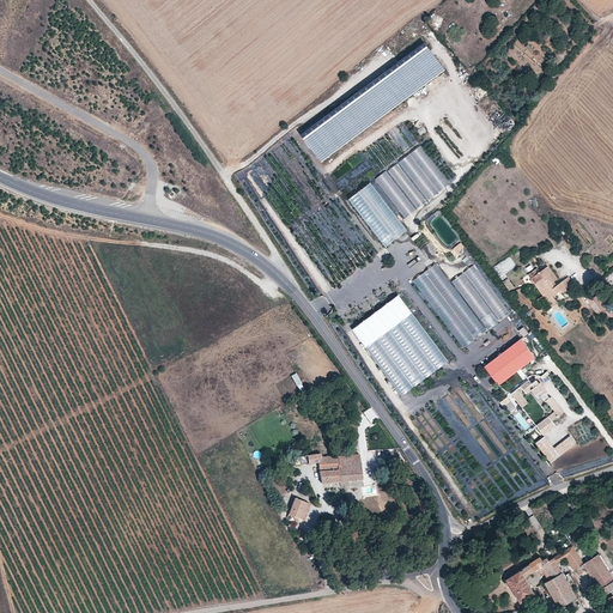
[(425,43),(297,131),(316,159),(445,73),(425,43)]
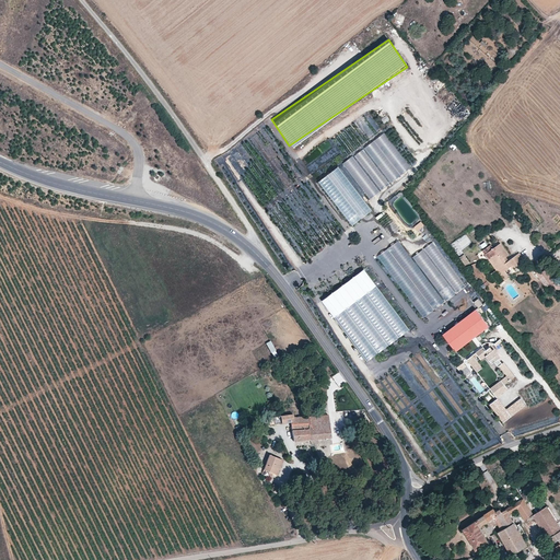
[(385,124),(391,119),(386,115),(381,119),(385,124)]
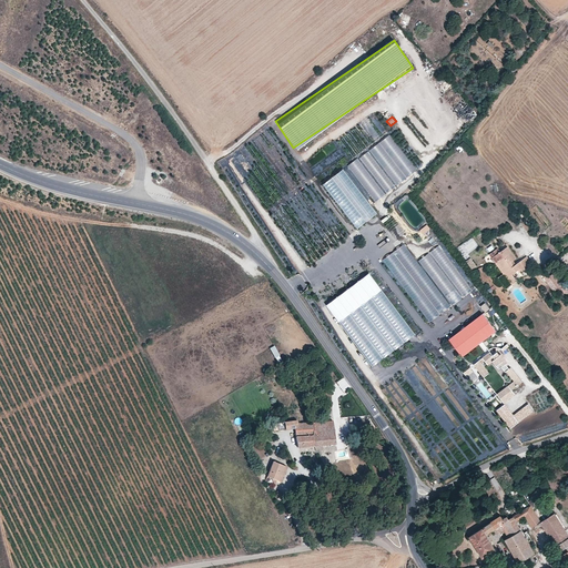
[(391,134),(347,165),(363,188),(361,189),(372,204),(417,171),(391,134)]
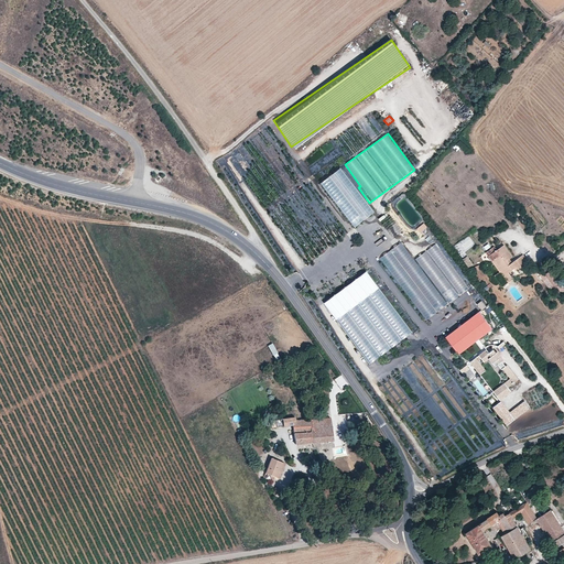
[(327,155),(328,154),(333,160),(342,152),(332,140),(322,149),(327,155)]
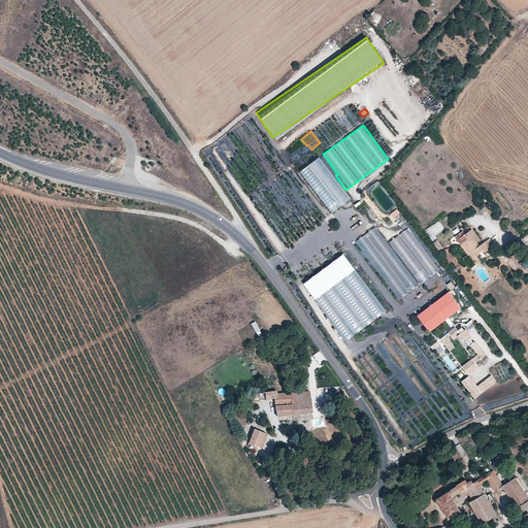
[(424,137),(428,141),(434,135),(431,131),(424,137)]
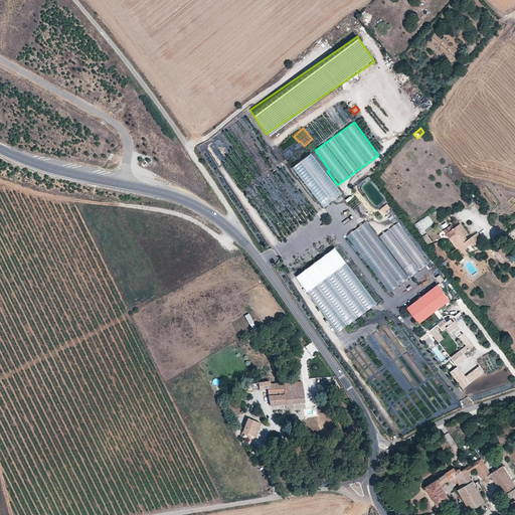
[(341,193),(311,152),(292,166),(323,207),(341,193)]
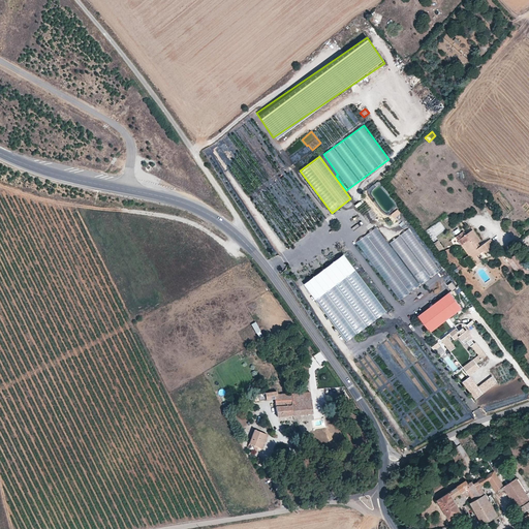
[(398,209),(391,214),(394,218),(401,213),(398,209)]
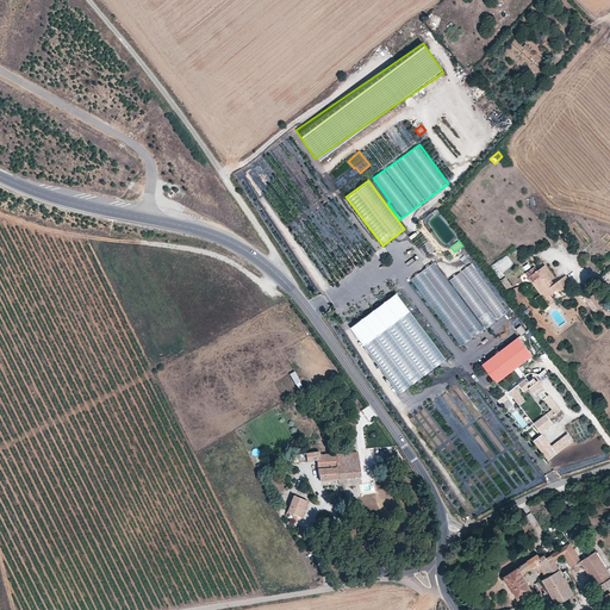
[(411,277),(459,346),(510,310),(491,281),(490,282),(475,261),(448,280),(435,261),(411,277)]
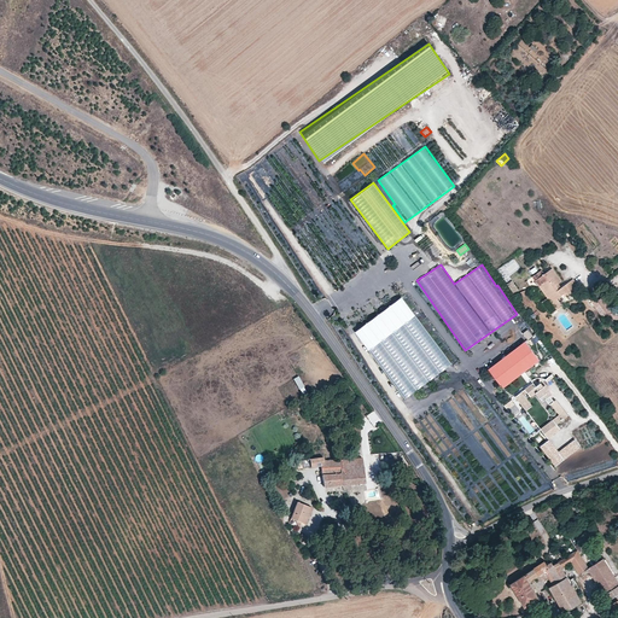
[(571,292),(578,286),(573,279),(563,286),(559,289),(555,284),(559,281),(560,281),(552,269),(535,281),(538,286),(541,284),(549,296),(554,292),(558,297),(564,293),(565,295),(570,291),(571,292)]
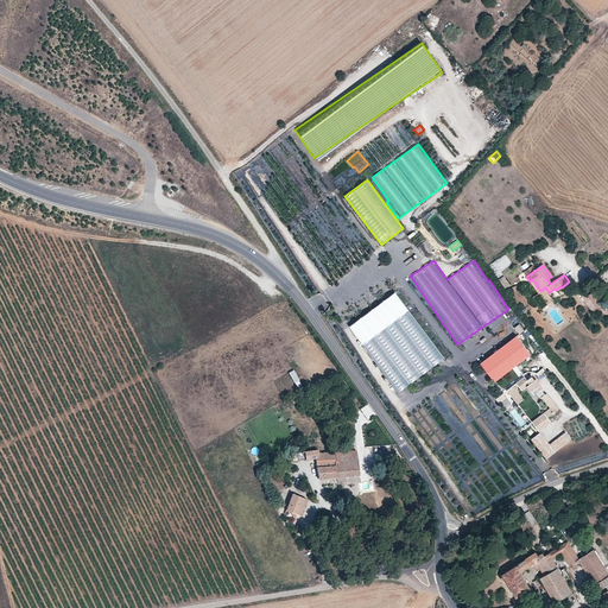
[(502,276),(499,279),(505,289),(510,285),(502,276)]
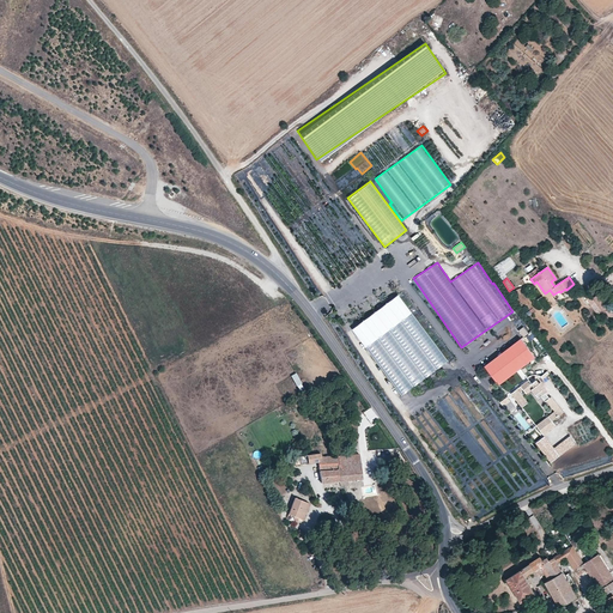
[(536,281),(534,284),(551,308),(558,303),(553,295),(550,290),(545,293),(536,281)]
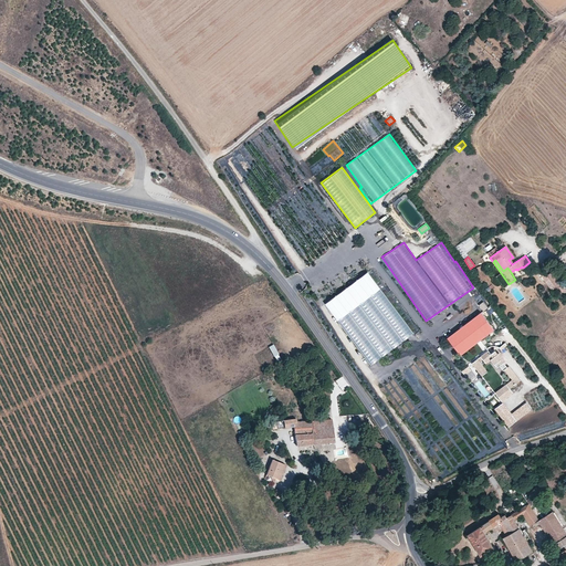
[(541,270),(538,272),(553,292),(562,285),(552,272),(545,276),(541,270)]
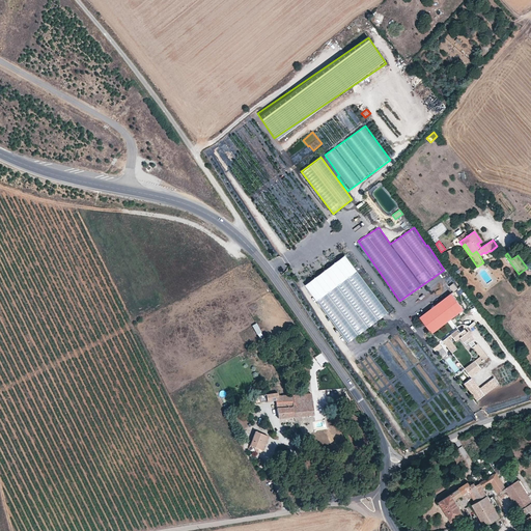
[(305,282),(345,341),(388,313),(347,254),(305,282)]
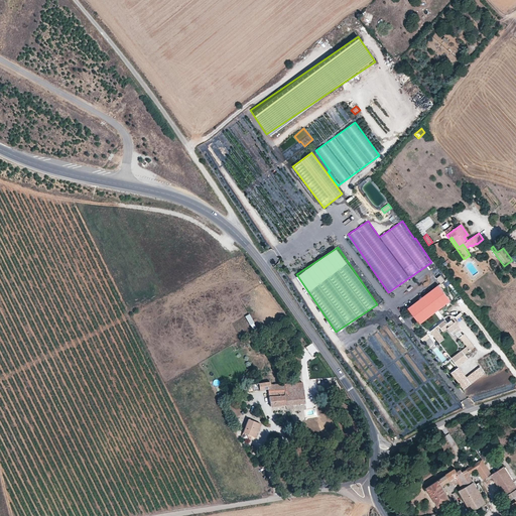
[(436,278),(440,283),(445,280),(441,274),(436,278)]
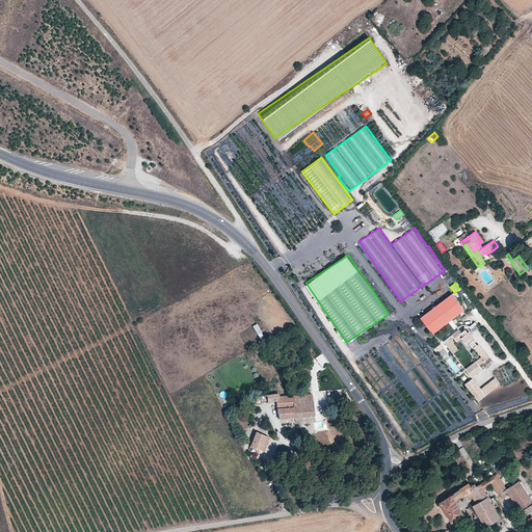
[(452,293),(421,317),(433,333),(464,309),(452,293)]
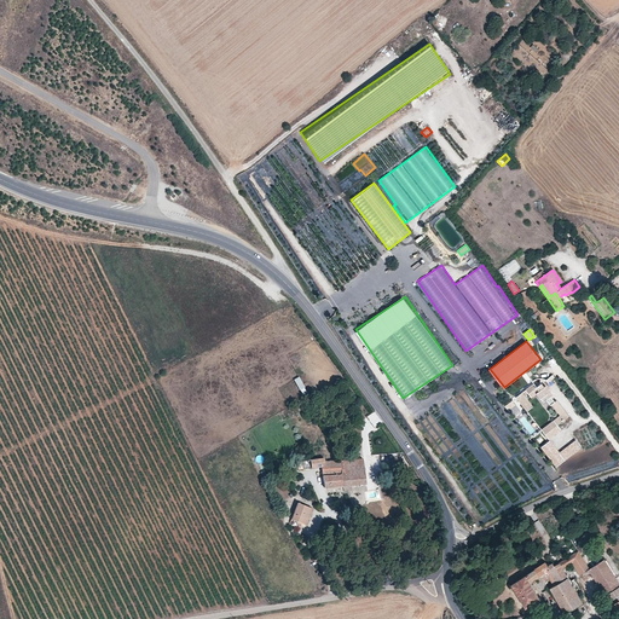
[(294,379),(302,394),(307,391),(299,376),(294,379)]
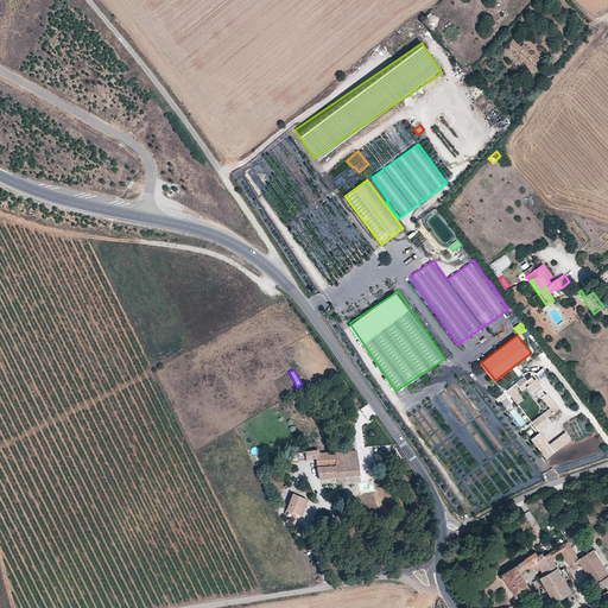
[(506,391),(517,405),(523,400),(515,391),(519,388),(521,391),(526,387),(530,393),(534,390),(537,393),(540,391),(542,390),(534,380),(533,381),(531,378),(526,381),(524,378),(506,391)]
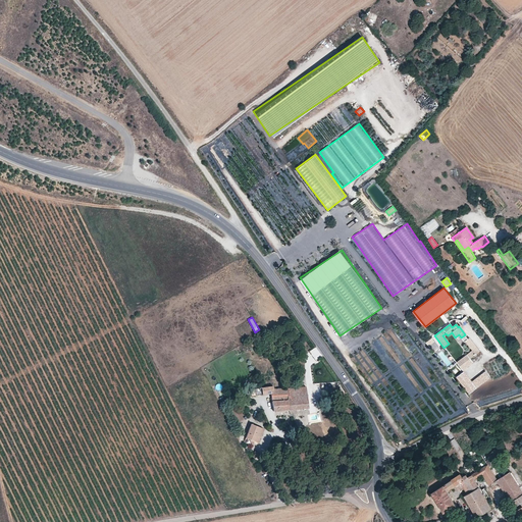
[(472,363),(469,359),(479,351),(469,337),(467,340),(465,342),(472,351),(457,363),(462,370),(472,363)]
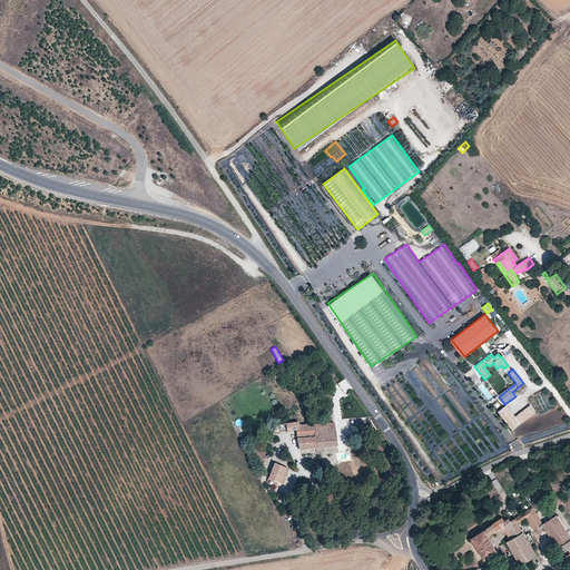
[(295,425),(300,424),(300,421),(285,423),(286,430),(286,431),(296,429),(295,425)]
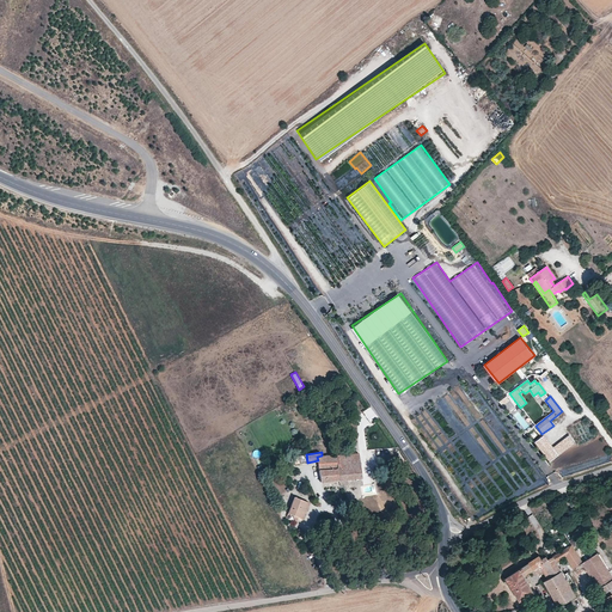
[(357,452),(337,454),(338,481),(361,478),(357,452)]
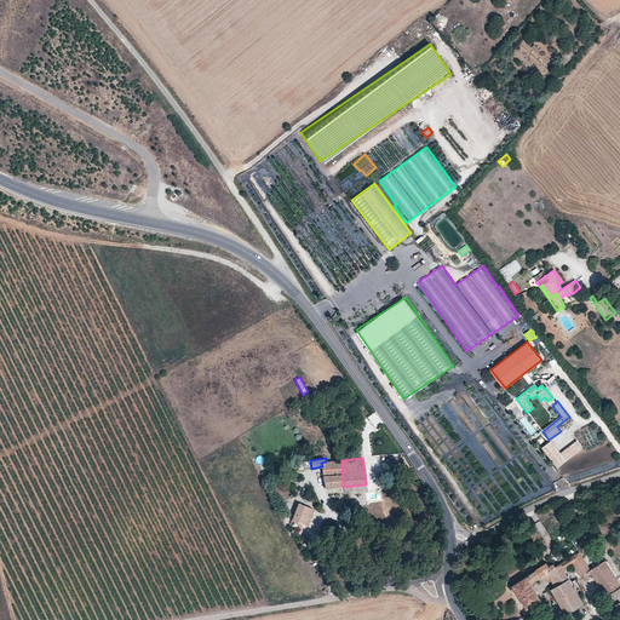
[(342,460),(326,461),(321,463),(322,466),(325,489),(343,487),(342,460)]
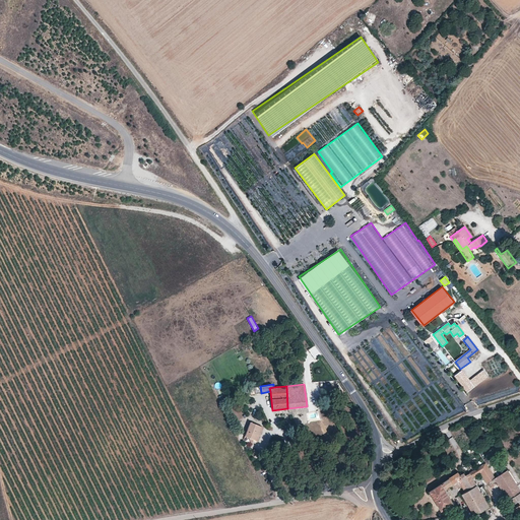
[(250,423),(244,436),(256,441),(262,427),(250,423)]
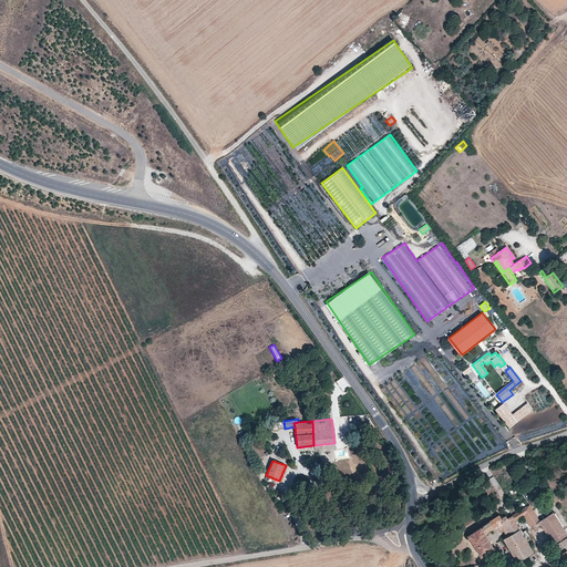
[(494,476),(490,478),(498,494),(503,491),(494,476)]
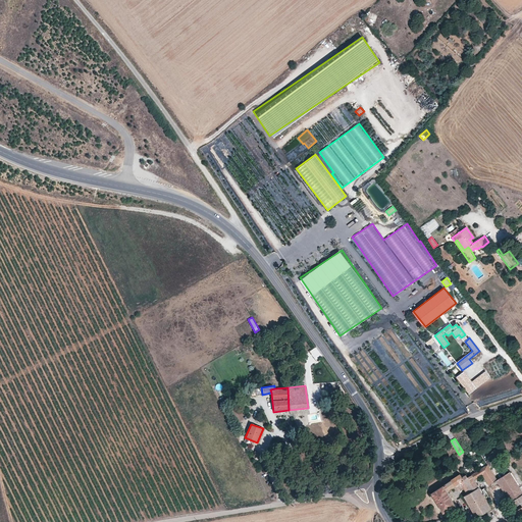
[(487,465),(464,478),(471,491),(478,487),(474,479),(482,474),(488,483),(496,479),(487,465)]
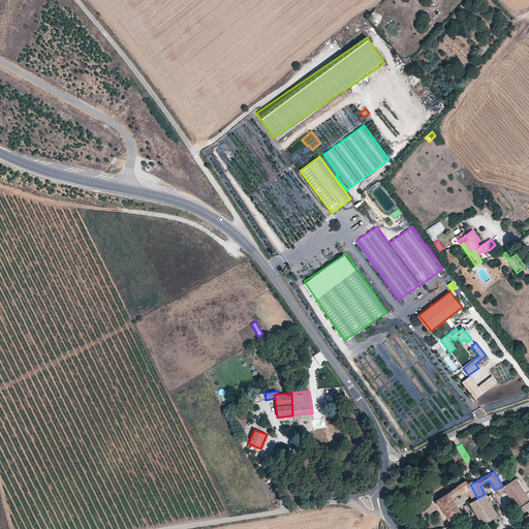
[(503,486),(514,502),(528,495),(518,477),(503,486)]
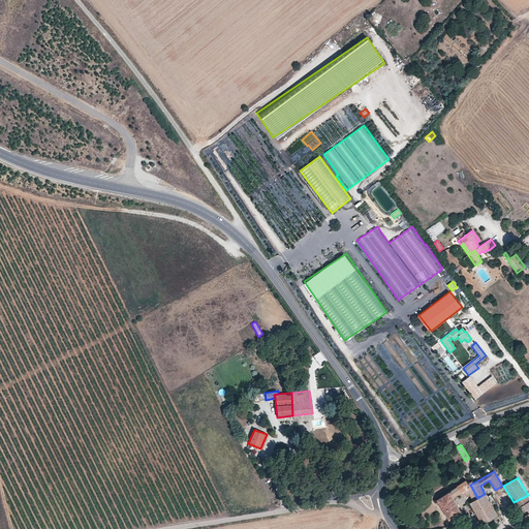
[(470,485),(466,479),(457,486),(460,492),(467,489),(474,501),(477,498),(470,485)]
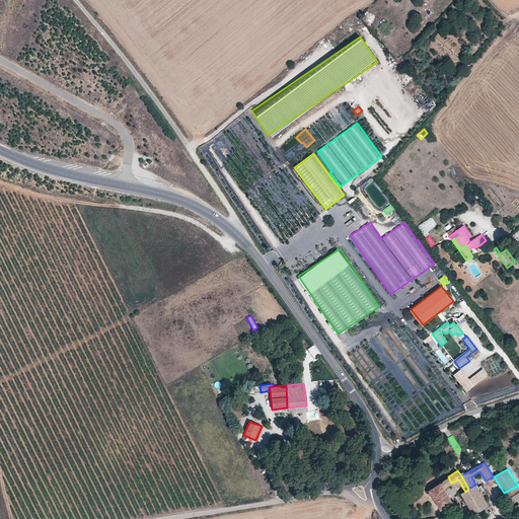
[(448,476),(440,482),(444,487),(451,483),(448,476)]
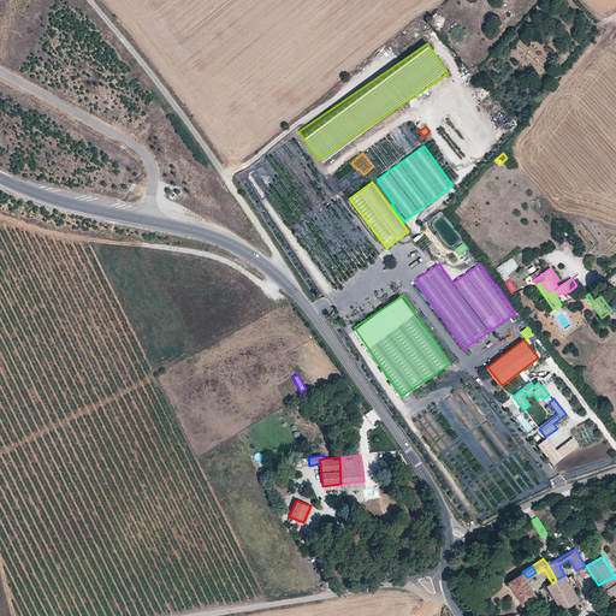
[(527,578),(522,572),(509,581),(523,604),(537,596),(527,579),(527,578)]
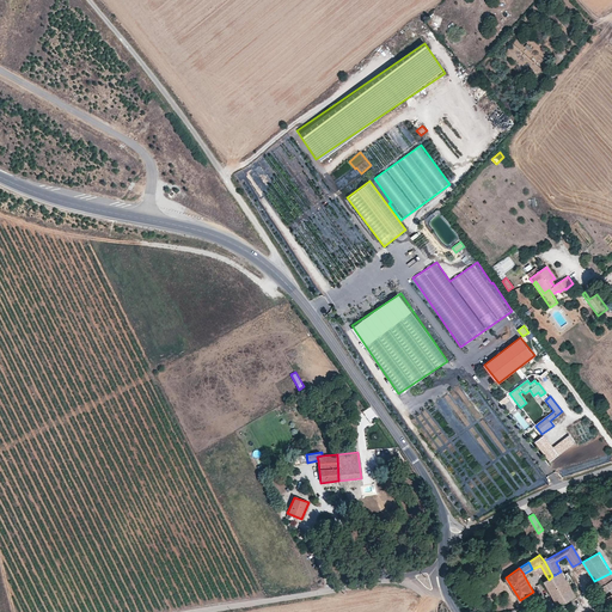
[(561,571),(552,576),(549,580),(546,580),(544,582),(551,594),(560,589),(556,583),(565,579),(561,571)]
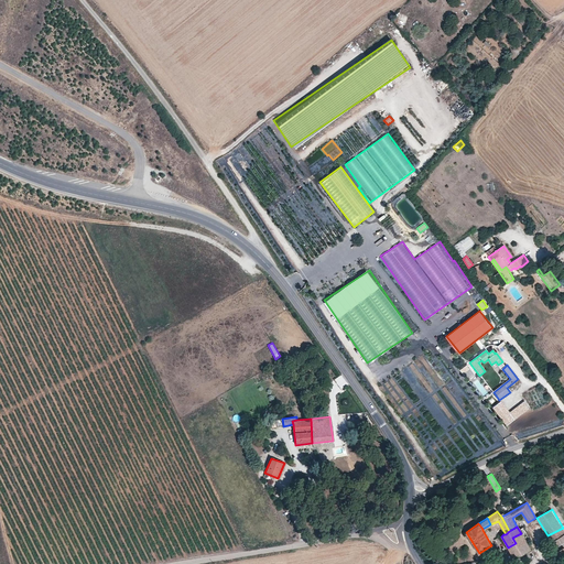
[(548,535),(559,554),(563,551),(563,530),(563,528),(548,535)]
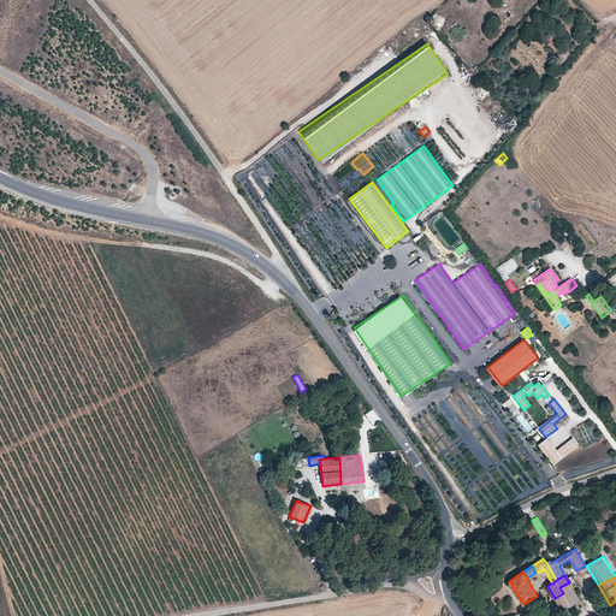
[(563,593),(555,598),(561,610),(579,599),(569,582),(560,587),(563,593)]
